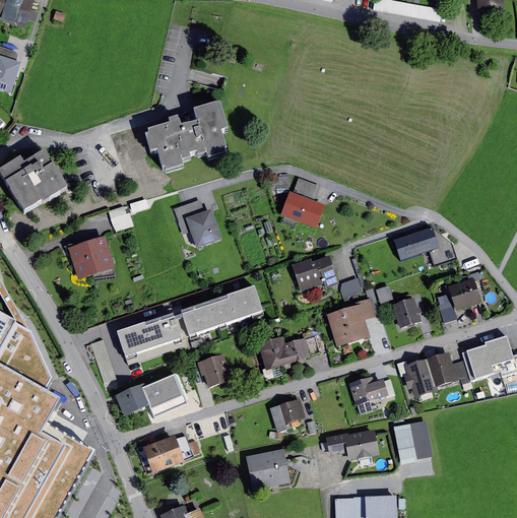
[(0,0),(0,19),(23,27),(33,0),(0,0)]
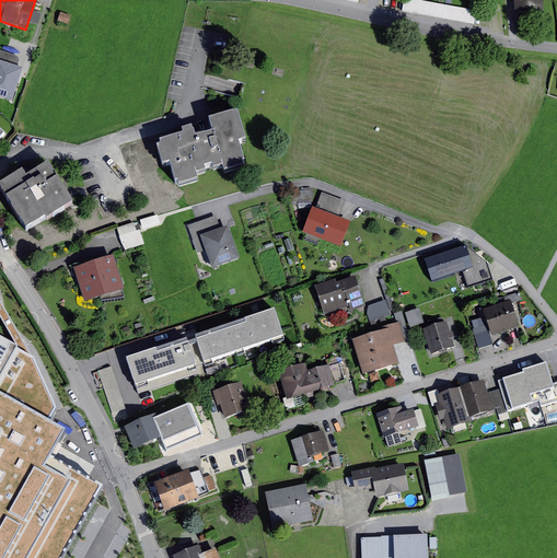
[(476,9),(425,0),(403,0),(402,10),(474,22),(476,9)]
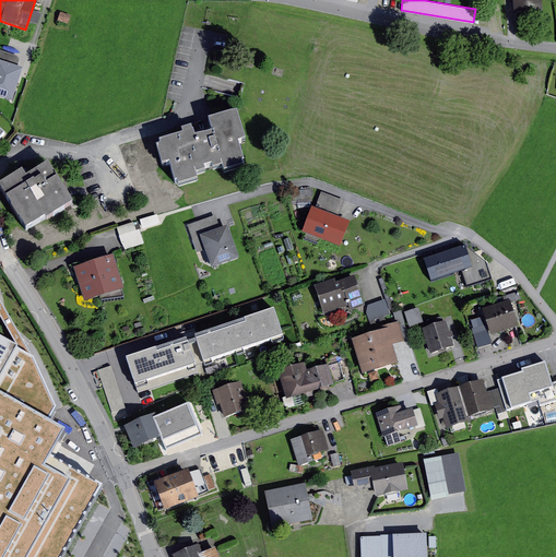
[(512,0),(513,13),(543,11),(542,0),(512,0)]
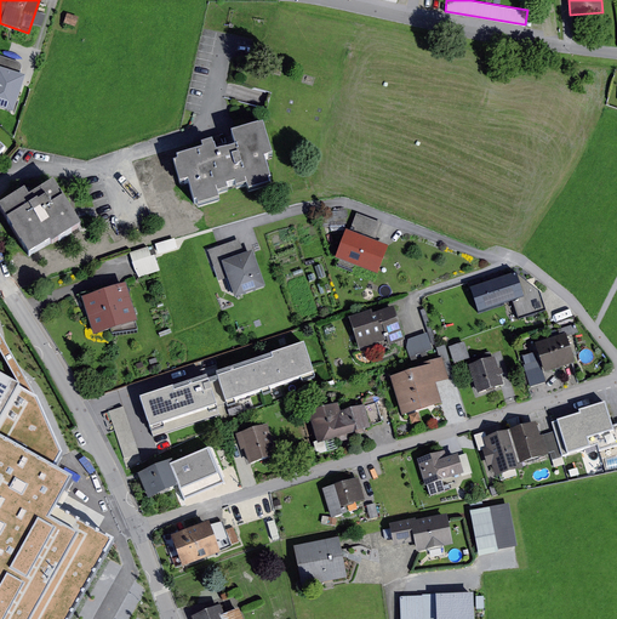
[(78,16),(66,12),(63,21),(74,24),(78,16)]
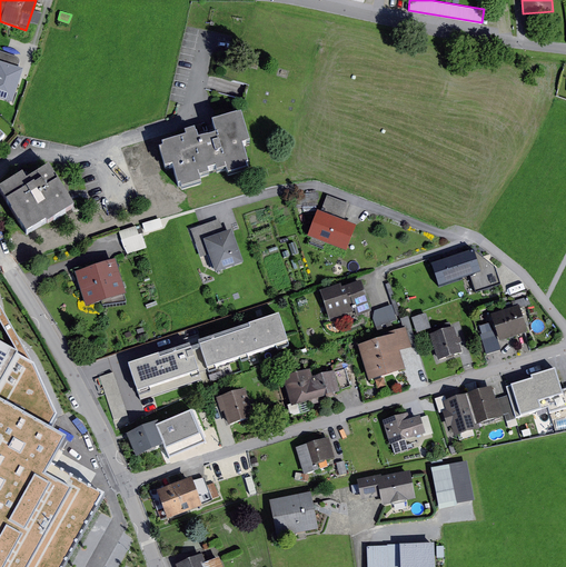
[(80,39),(69,35),(66,43),(78,48),(80,39)]
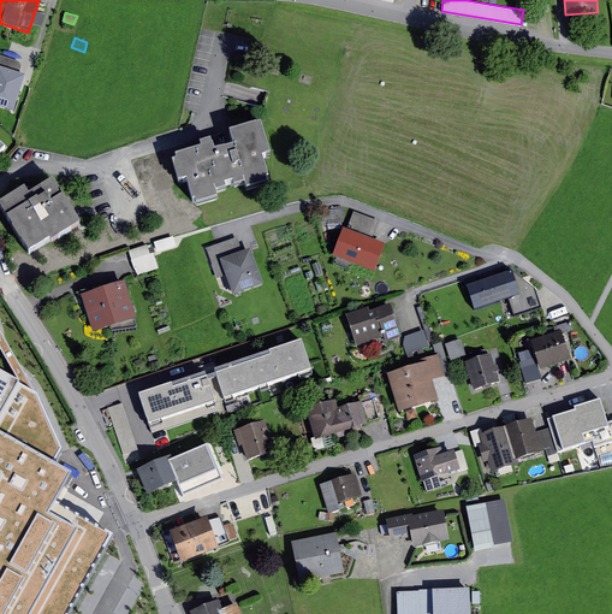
[(18,60),(17,59),(0,54),(0,106),(12,110),(24,74),(18,72),(21,69),(21,65),(19,63),(18,60)]
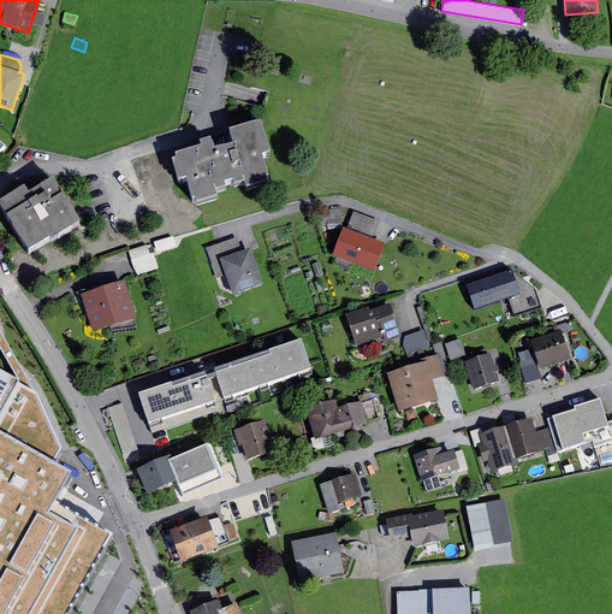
[(173,154),(174,158),(170,159),(177,181),(185,178),(191,200),(194,199),(195,204),(217,196),(214,192),(225,188),(223,183),(232,179),(233,184),(243,182),(245,188),(266,182),(265,177),(267,177),(261,155),(269,153),(260,120),(227,130),(232,145),(213,149),(209,139),(198,141),(200,147),(173,154)]
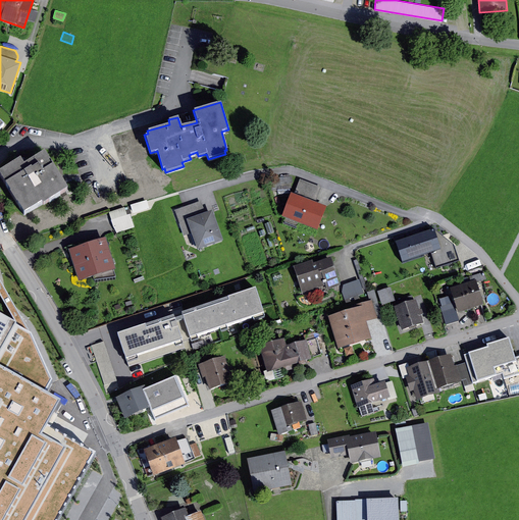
[(44,150),(22,163),(18,158),(0,168),(0,177),(22,213),(40,202),(42,205),(67,189),(44,150)]
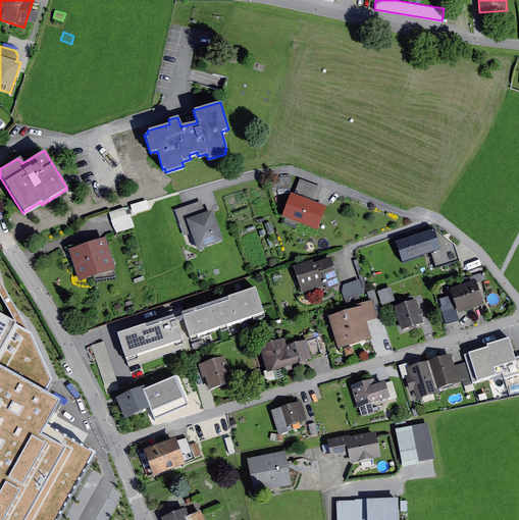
[(292,174),(271,177),(272,185),(293,182),(292,174)]
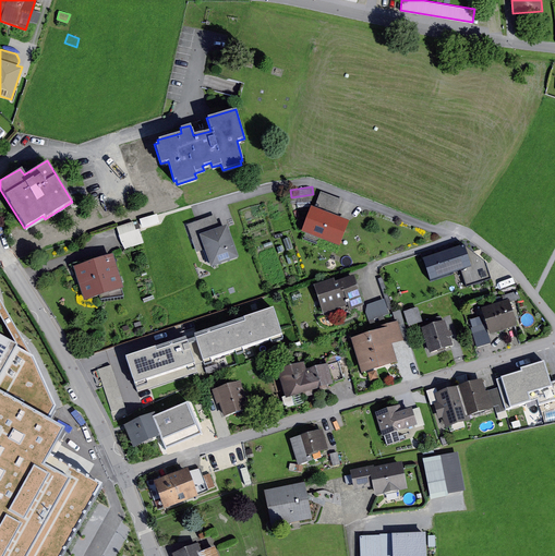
[(344,200),(320,191),(314,206),(311,205),(301,231),(339,245),(349,219),(337,216),(344,200)]
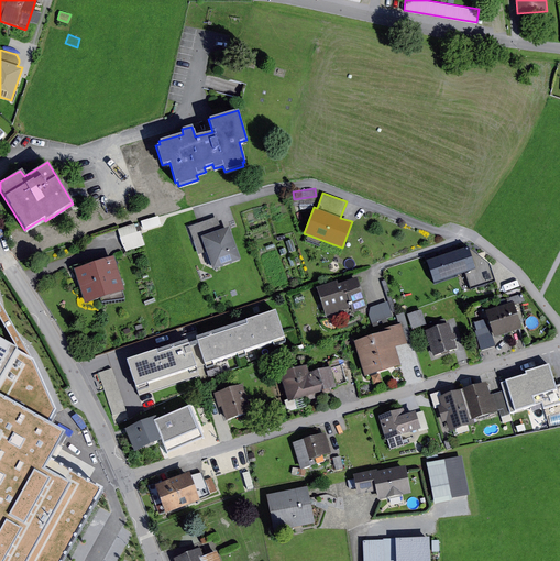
[(201,238),(221,231),(216,215),(188,226),(198,253),(206,250),(201,238)]
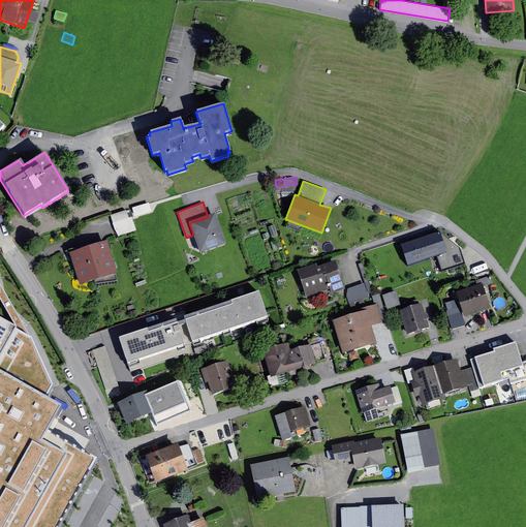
[(125,209),(110,214),(117,236),(135,229),(131,216),(128,217),(125,209)]
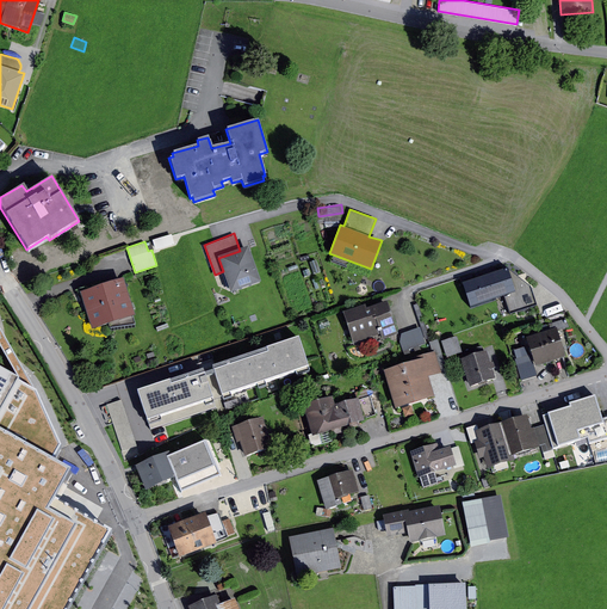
[(258,281),(246,248),(240,251),(218,258),(223,271),(230,290),(258,281)]
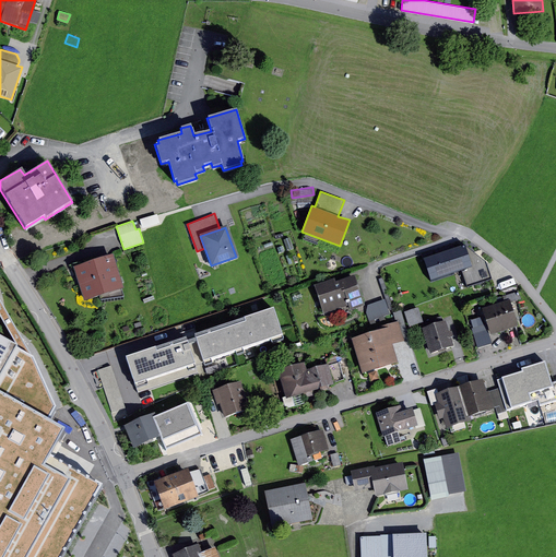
[(465,245),(424,258),(430,280),(473,265),(465,245)]
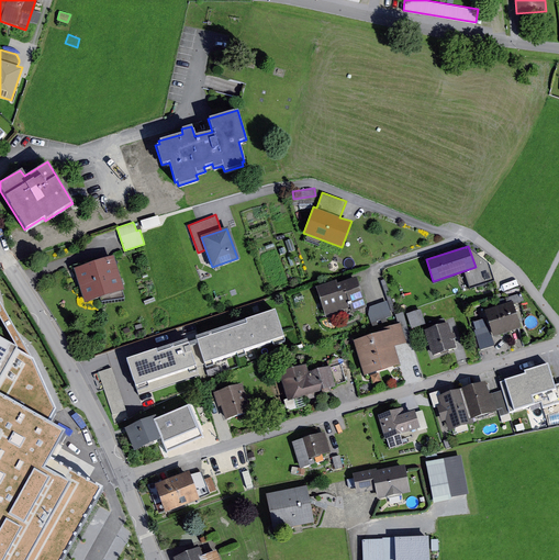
[(112,255),(73,268),(84,302),(123,289),(112,255)]
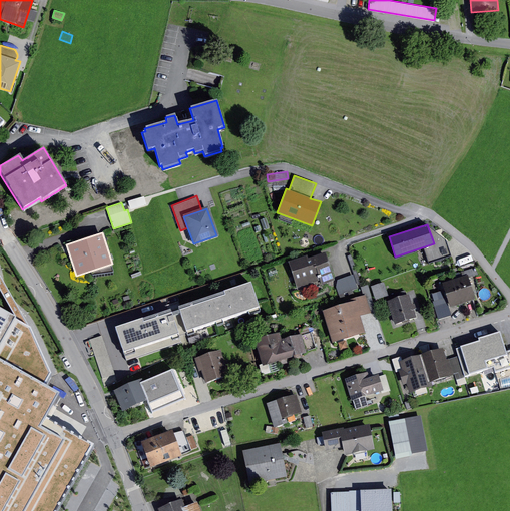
[(419,261),(425,259),(422,248),(416,250),(419,261)]
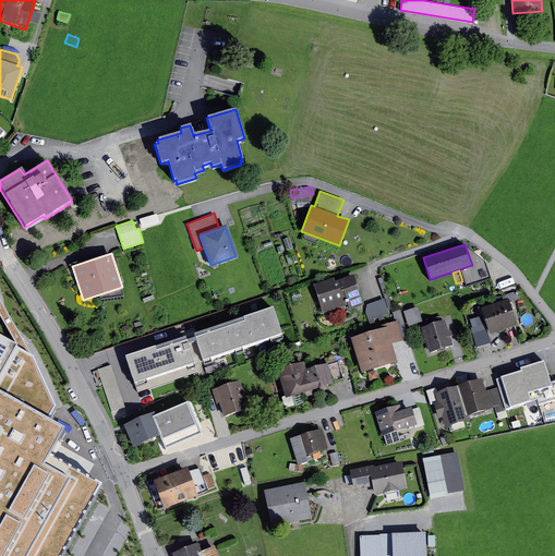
[(353,275),(335,280),(334,278),(313,283),(323,312),(347,304),(349,309),(362,304),(353,275)]
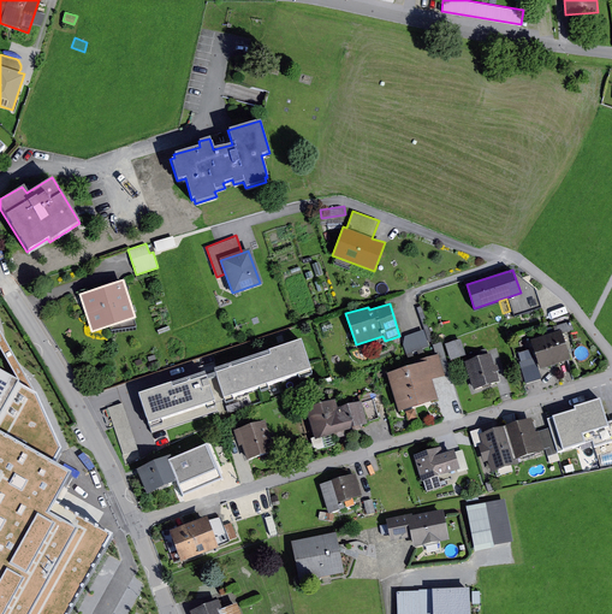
[(422,329),(405,335),(403,343),(408,353),(428,344),(422,329)]
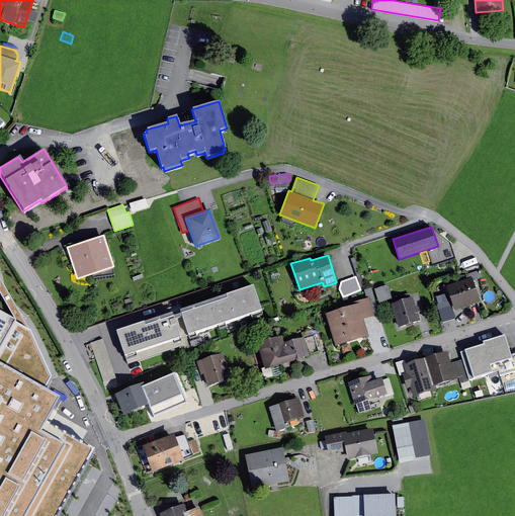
[(450,298),(436,303),(443,323),(456,319),(453,310),(481,302),(475,283),(473,276),(446,285),(450,298)]
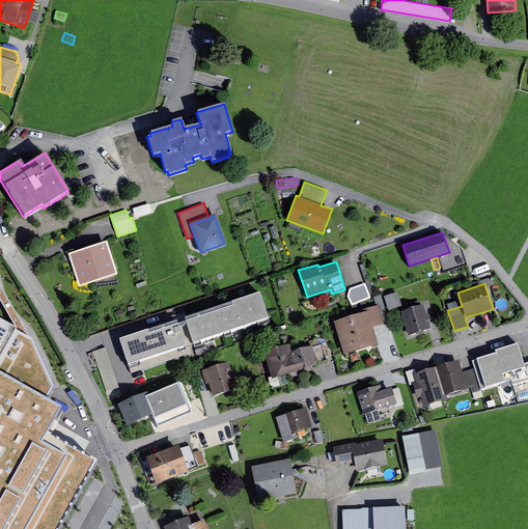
[(270,318),(260,290),(190,314),(200,343),(270,318)]
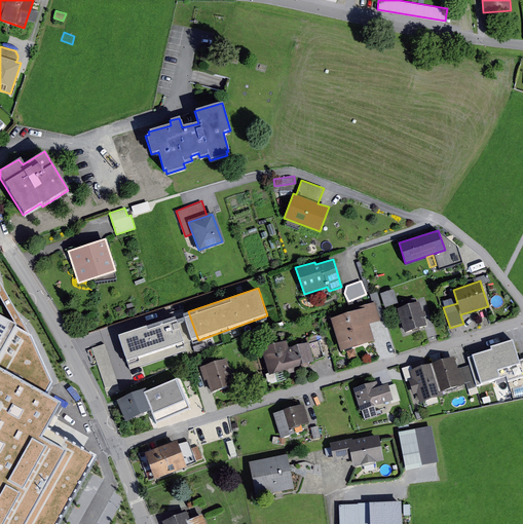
[(391,288),(379,292),(383,306),(397,302),(391,288)]
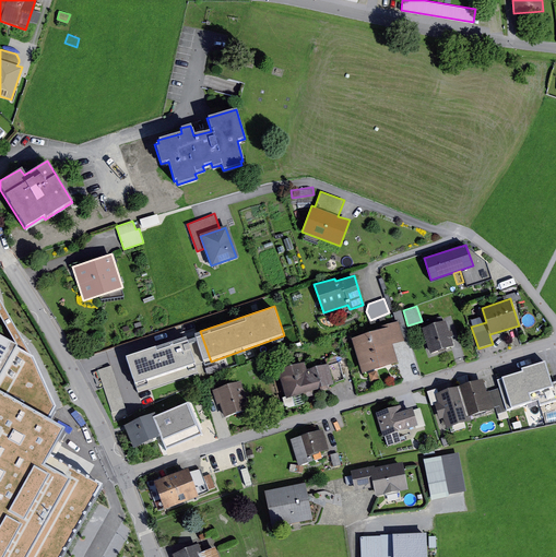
[(380,329),(351,339),(362,374),(398,363),(392,344),(404,341),(399,320),(379,326),(380,329)]
